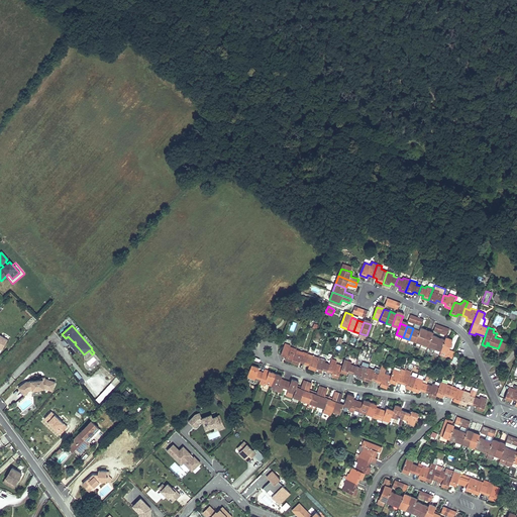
[(409,339),(415,341),(419,330),(413,328),(409,339)]
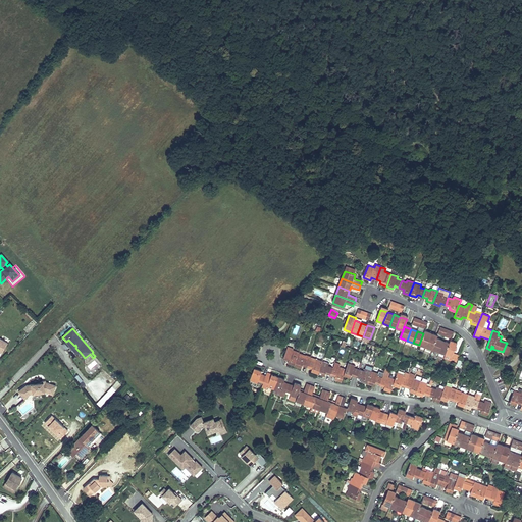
[(419,345),(426,348),(430,336),(423,333),(419,345)]
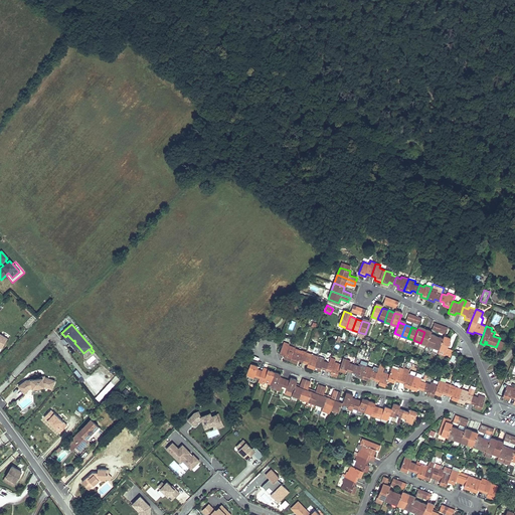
[(420,343),(426,345),(431,334),(424,332),(420,343)]
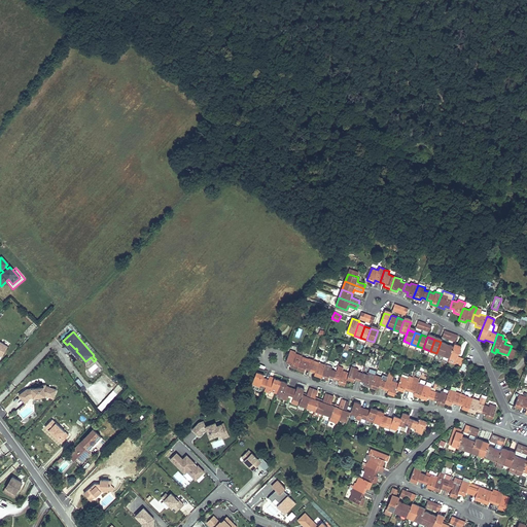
[(436,353),(443,355),(447,344),(441,342),(436,353)]
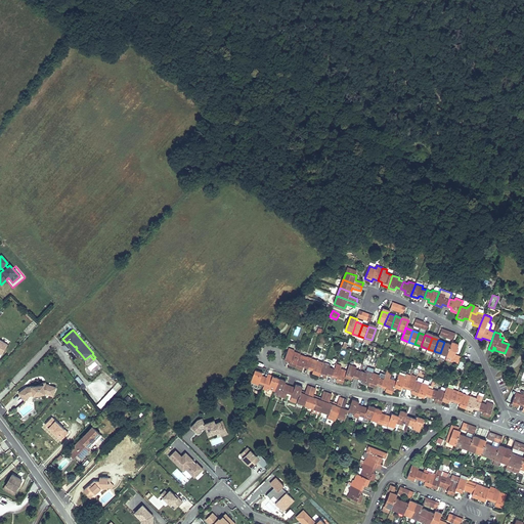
[(69,341),(67,343),(77,355),(80,353),(76,349),(77,348),(76,346),(75,347),(69,341)]
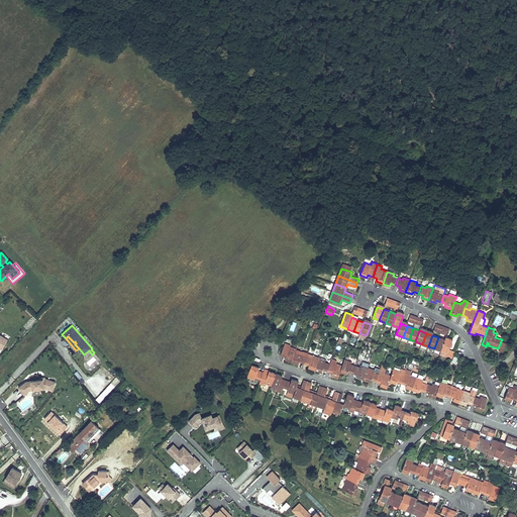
[(434,348),(441,351),(445,339),(438,337),(434,348)]
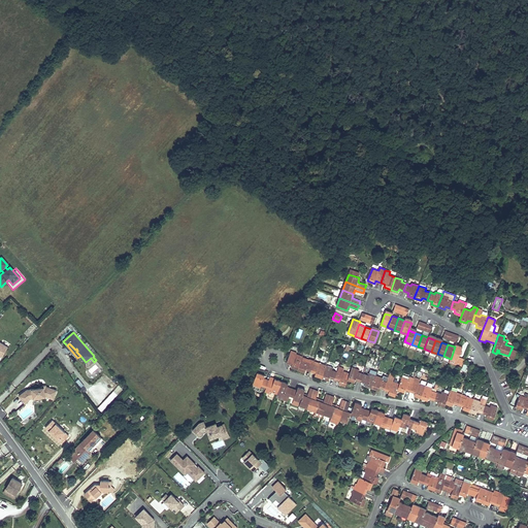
[(451,359),(457,361),(462,347),(460,345),(456,344),(455,344),(455,347),(451,359)]
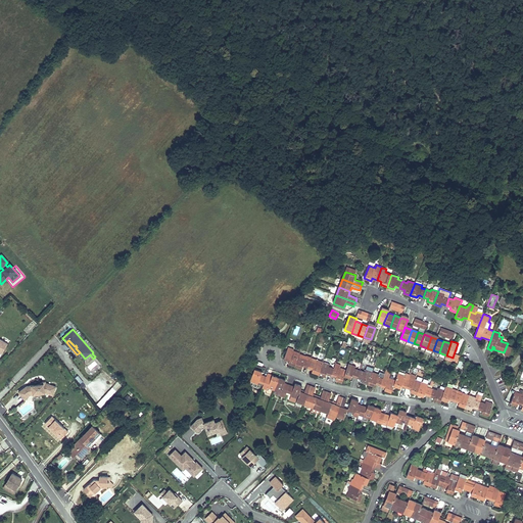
[(288,364),(295,366),(299,353),(300,353),(293,350),(294,349),(288,347),(284,359),(285,360),(287,361),(289,361),(288,364)]
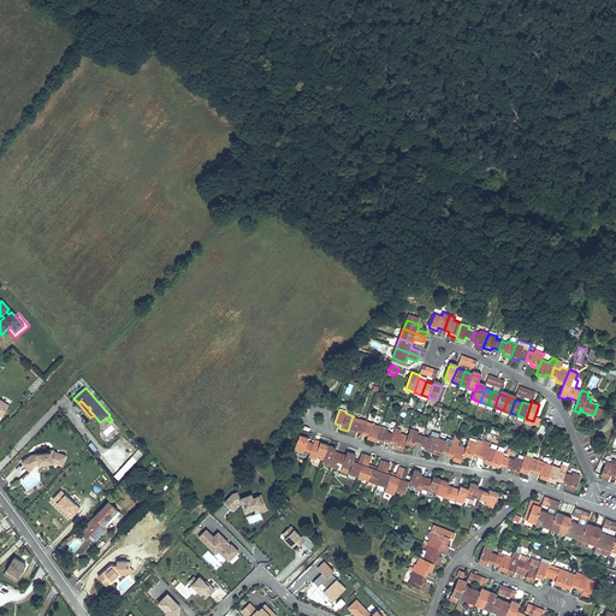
[(357,431),(362,433),(366,424),(360,422),(361,419),(353,416),(348,431),(356,434),(357,431)]
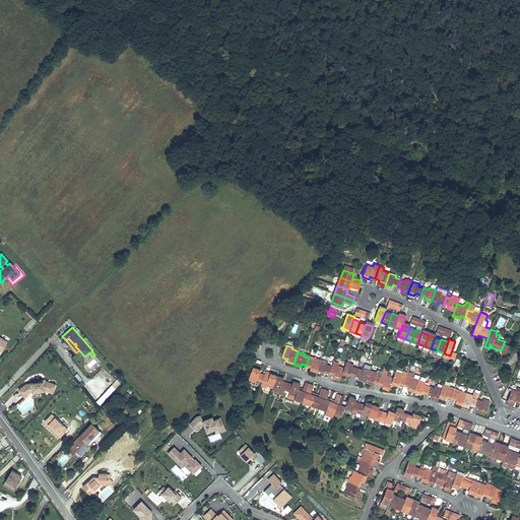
[(310,370),(317,372),(321,360),(315,358),(314,360),(309,358),(306,366),(310,367),(311,367),(310,370)]
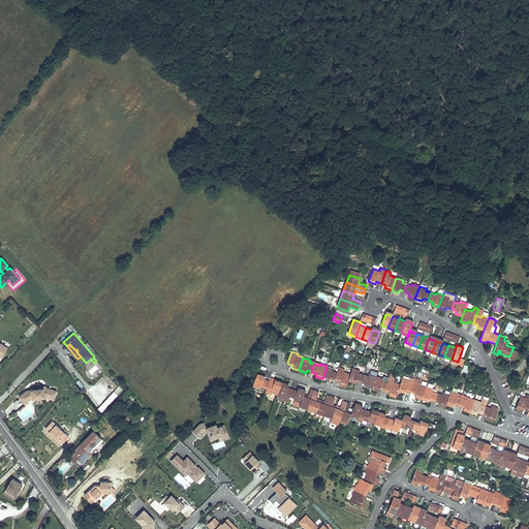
[(332,379),(335,380),(338,372),(333,371),(334,368),(327,366),(322,378),(329,381),(330,378),(332,379)]
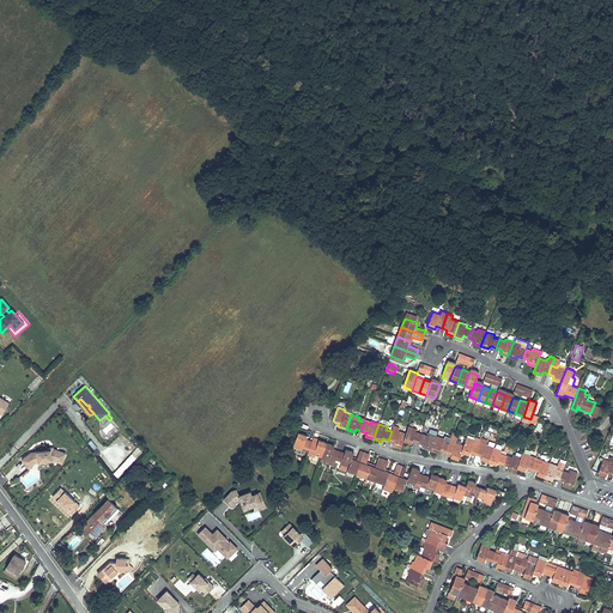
[(414,441),(419,442),(422,434),(416,432),(417,429),(408,426),(408,429),(406,434),(404,441),(412,443),(413,441),(414,441)]
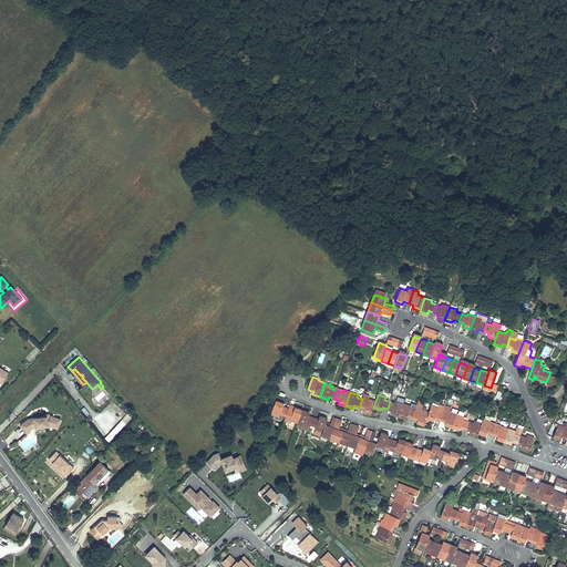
[(391,414),(399,416),(403,403),(404,399),(398,397),(397,401),(395,403),(390,401),(388,409),(391,411),(392,411),(391,414)]
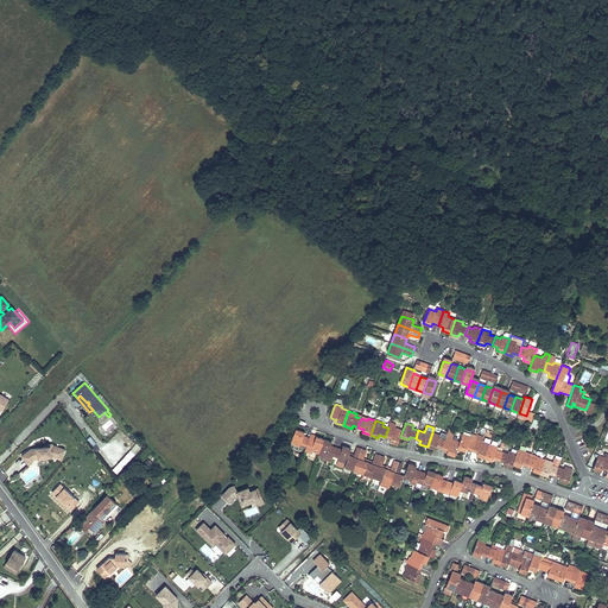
[(398,444),(400,437),(403,430),(396,428),(394,430),(388,428),(385,437),(390,438),(391,438),(390,442),(398,444)]
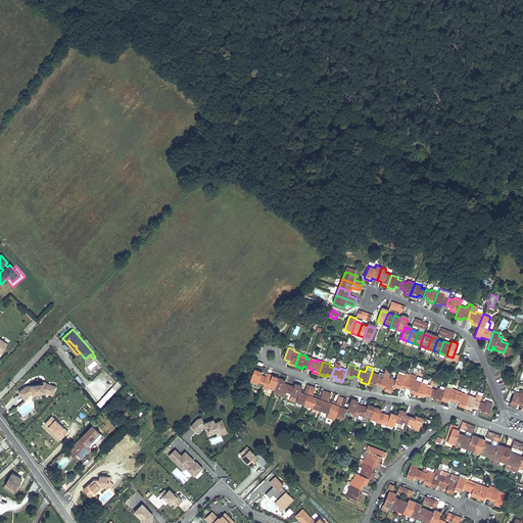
[(258,382),(264,384),(267,376),(262,375),(263,372),(255,370),(251,382),(250,385),(256,388),(257,384),(258,382)]
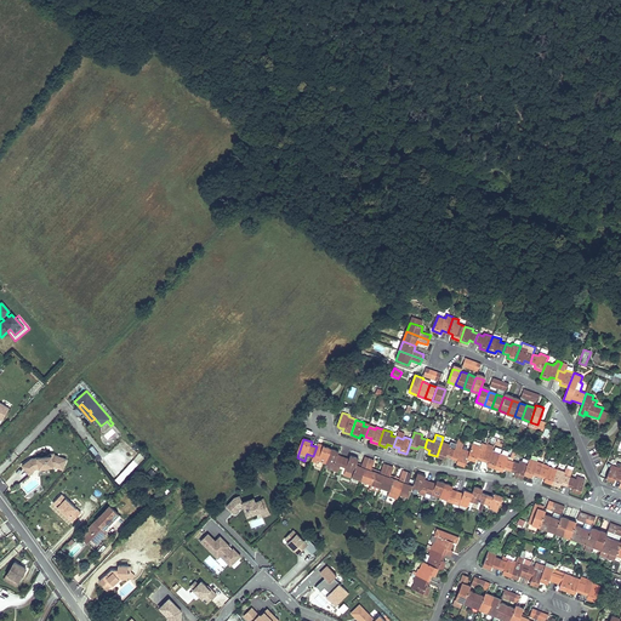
[(448,456),(453,457),(455,449),(449,446),(450,444),(442,442),(437,456),(445,459),(446,456),(448,456)]
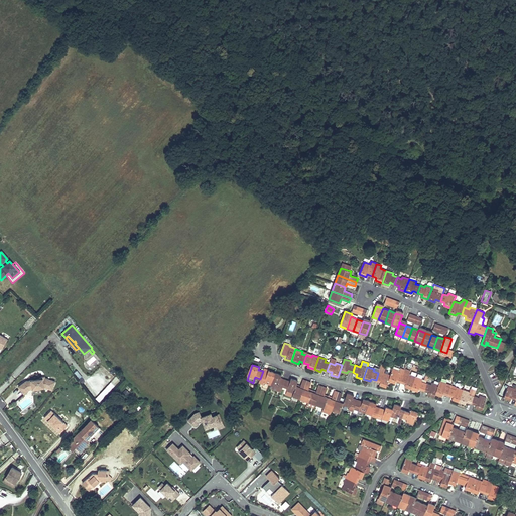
[(396,380),(401,382),(403,375),(398,373),(399,371),(393,368),(390,375),(388,381),(395,383),(396,380)]
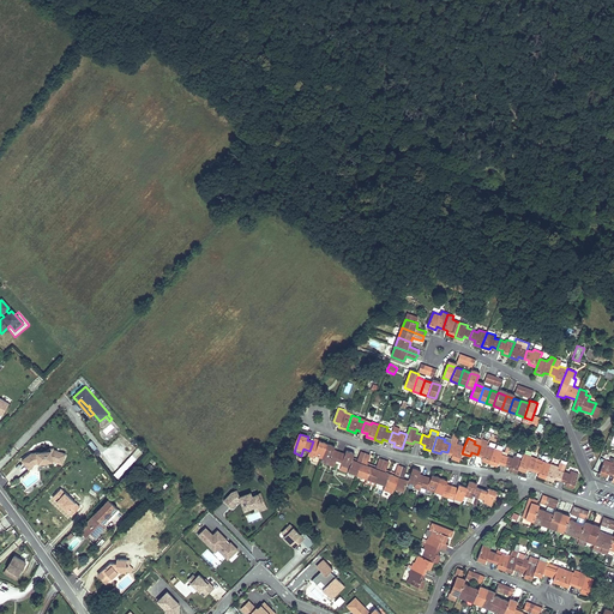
[(314,456),(323,458),(327,444),(319,440),(318,444),(317,444),(313,441),(309,451),(315,453),(314,456)]
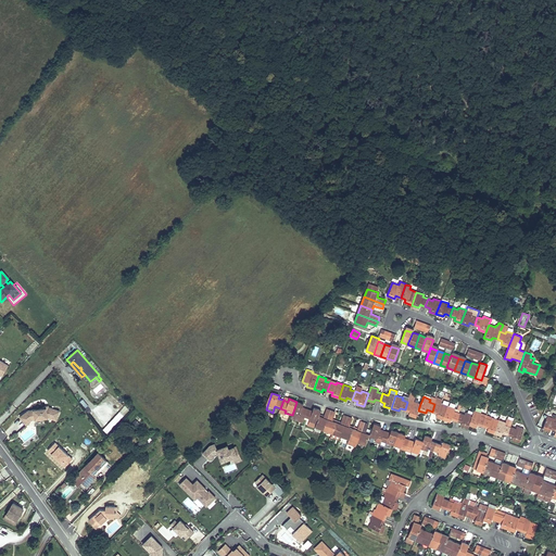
[(300,415),(305,417),(307,409),(304,408),(303,407),(303,404),(297,402),(292,415),(299,417),(300,415)]
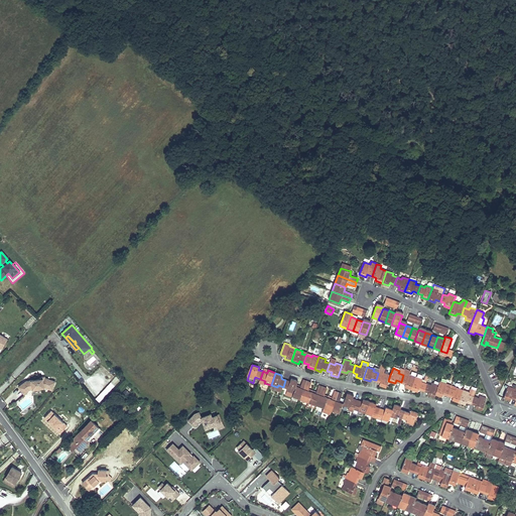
[(386,387),(388,381),(390,375),(383,373),(383,375),(378,373),(376,380),(379,382),(380,382),(379,385),(386,387)]
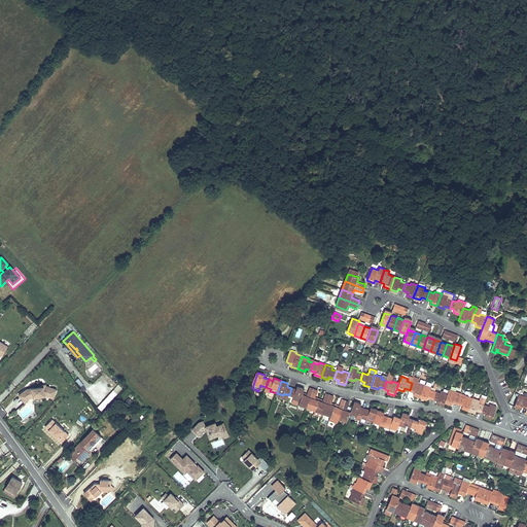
[(413,395),(420,397),(424,385),(418,382),(417,385),(412,383),(410,390),(413,391),(414,392),(413,395)]
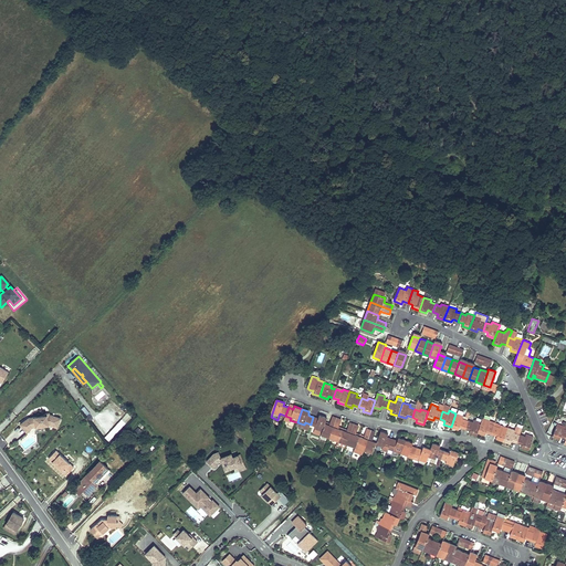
[(460,427),(464,428),(468,420),(462,418),(463,416),(456,413),(451,427),(459,429),(460,427)]
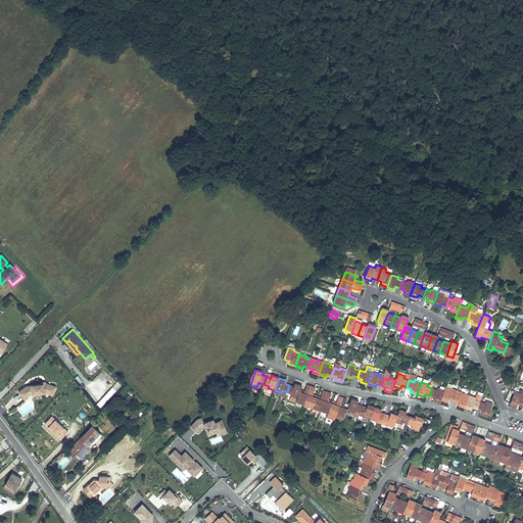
[(42,384),(27,386),(19,391),(26,399),(30,395),(33,395),(44,393),(46,393),(52,396),(56,387),(47,384),(46,384),(42,384)]
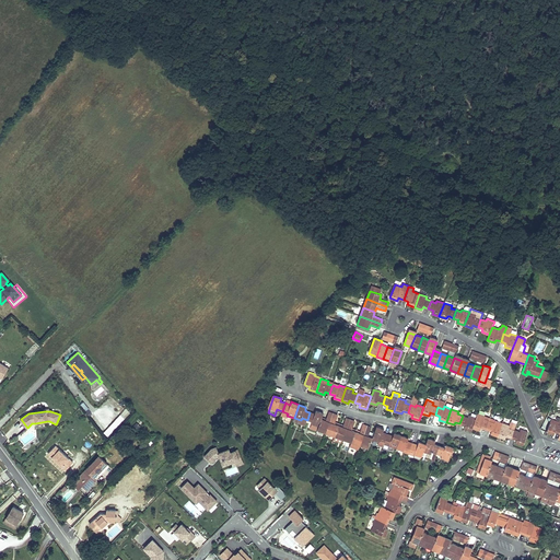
[(322,419),(322,418),(324,413),(316,411),(315,413),(310,412),(307,420),(313,421),(312,424),(318,427),(322,419)]
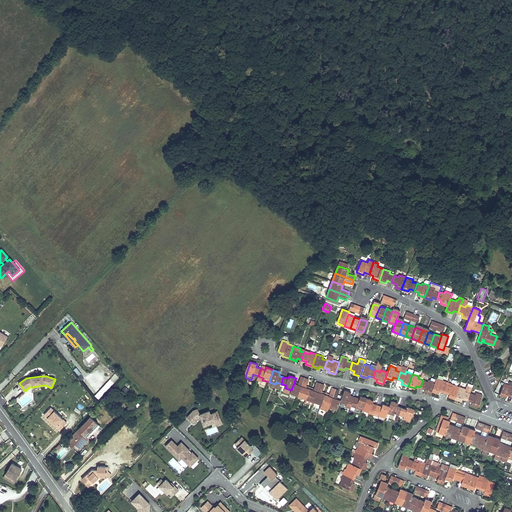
[(290,393),(298,396),(305,378),(301,376),(298,383),(298,385),(294,383),(291,390),(290,393)]
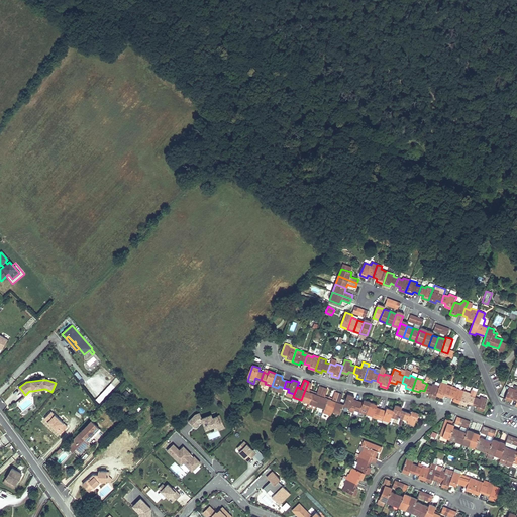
[(101,404),(114,385),(110,382),(96,400),(101,404)]
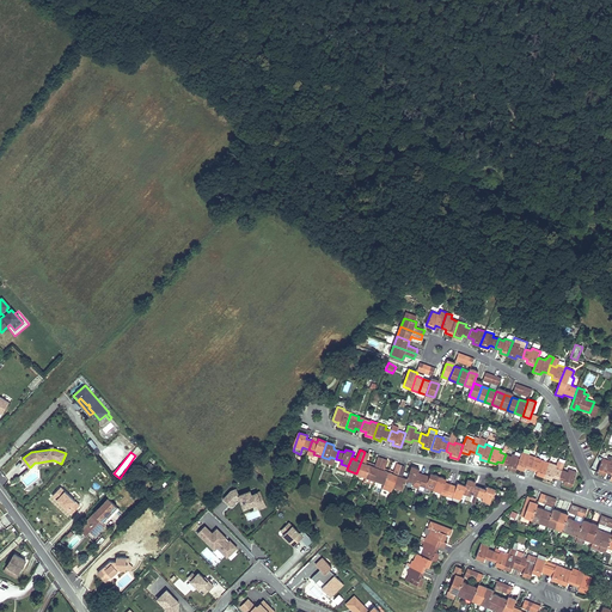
[(366,463),(366,461),(369,453),(365,452),(356,473),(366,477),(369,465),(366,463)]
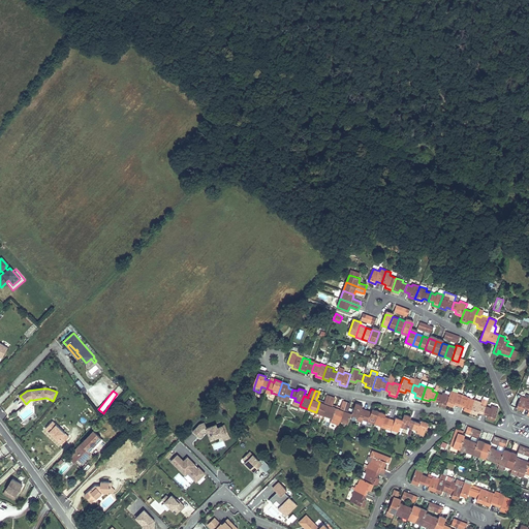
[(455,403),(460,405),(462,398),(457,396),(458,394),(450,391),(449,395),(446,404),(454,406),(455,403)]
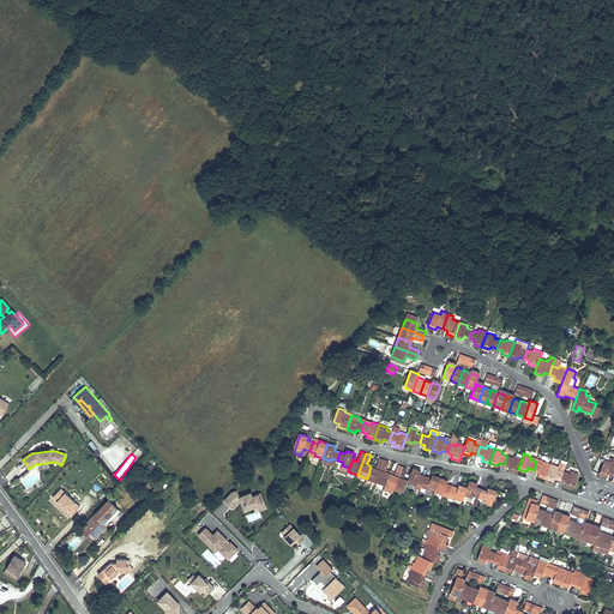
[(517,473),(518,469),(522,458),(515,456),(513,458),(507,456),(504,464),(509,467),(510,467),(509,470),(517,473)]
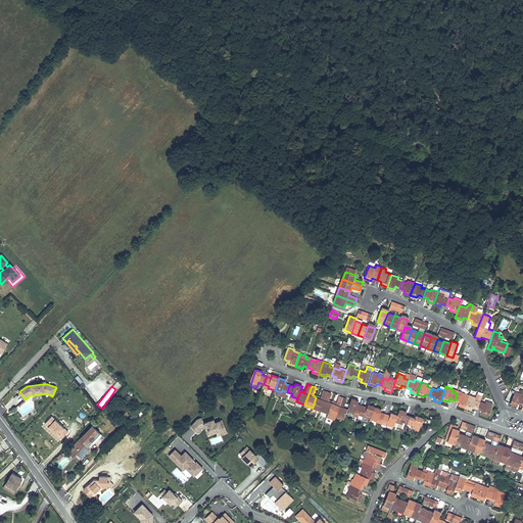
[(320,411),(324,399),(327,391),(323,390),(321,397),(320,398),(316,397),(313,408),(314,408),(312,412),(319,414),(320,411)]
